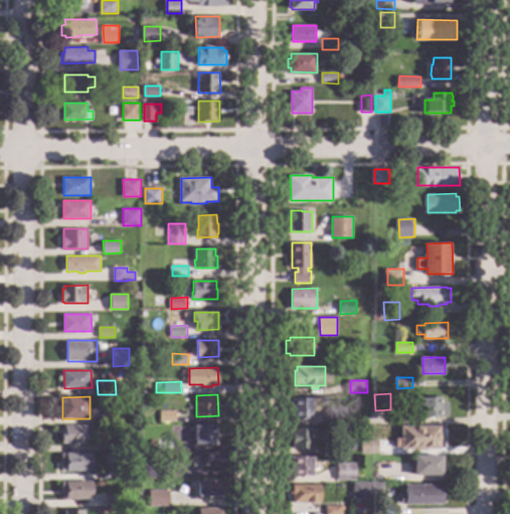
[(444,402),(450,402),(450,416),(423,417),(422,397),(444,396),(444,402)]
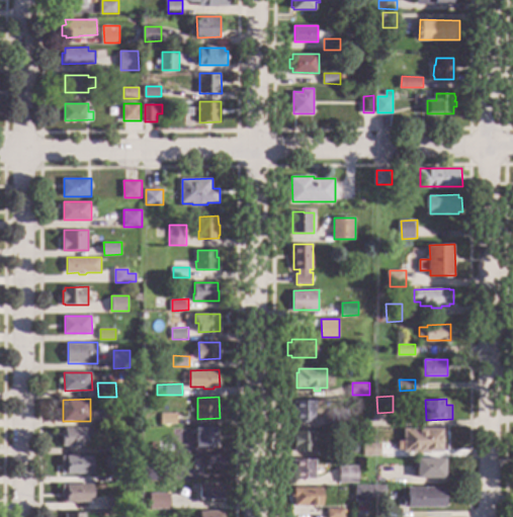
[(318,409),(317,409),(317,420),(296,421),(296,414),(293,414),(293,407),(295,407),(295,401),(318,400),(318,409)]
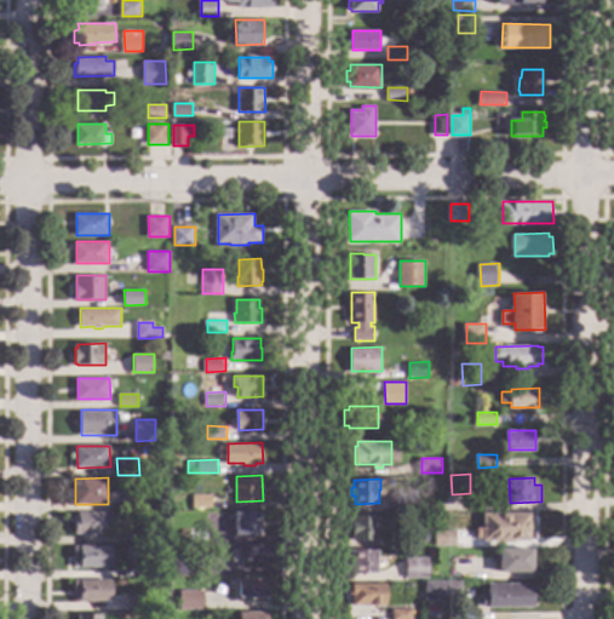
[(419,510),(400,510),(400,489),(418,489),(419,510)]
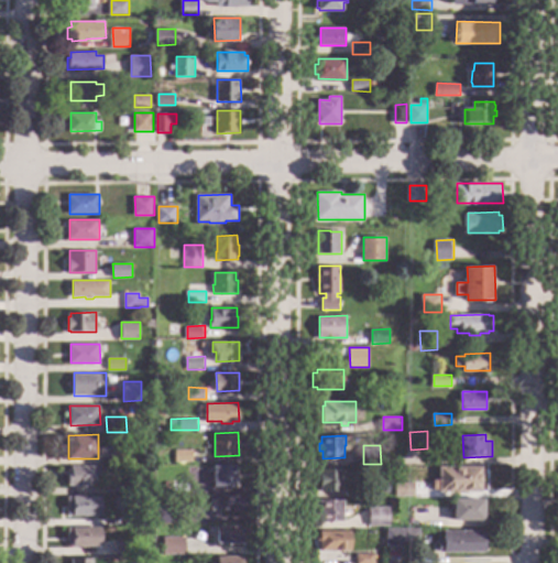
[(194,462),(176,462),(177,450),(194,450),(194,462)]
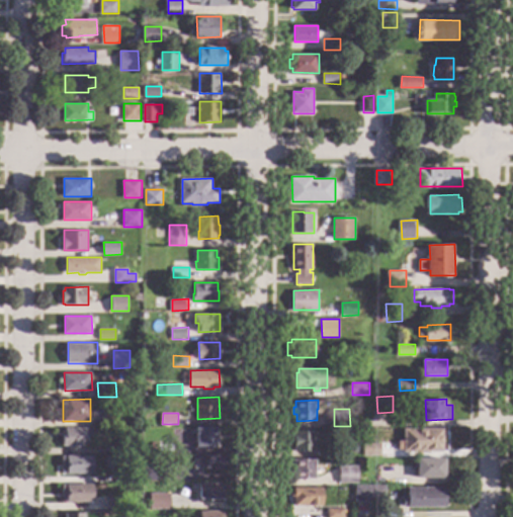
[(219,447),(198,447),(198,426),(219,426),(219,447)]
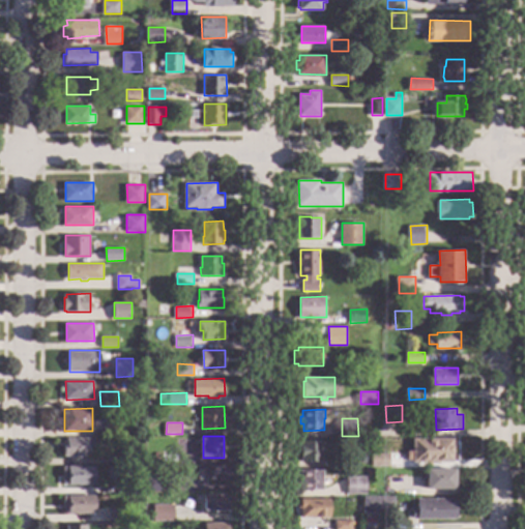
[(95,447),(92,447),(92,452),(88,452),(88,456),(65,456),(64,441),(67,441),(67,438),(95,438),(95,447)]
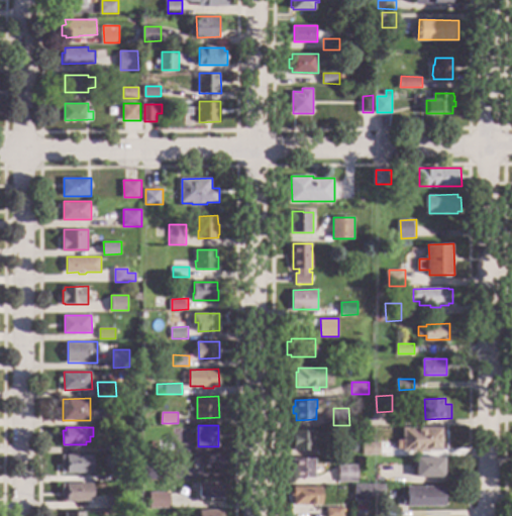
[(444,450),(430,450),(430,451),(417,451),(417,450),(404,450),(403,449),(399,449),(399,440),(403,440),(403,427),(443,427),(444,450)]
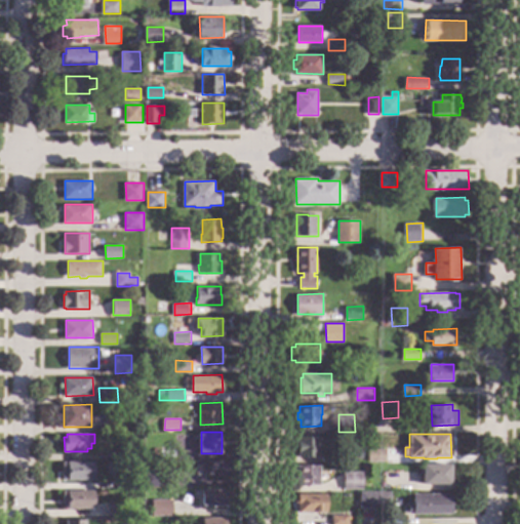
[(322,445),(321,445),(321,456),(300,457),(300,449),(296,449),(296,444),(300,444),(300,436),(322,436),(322,445)]
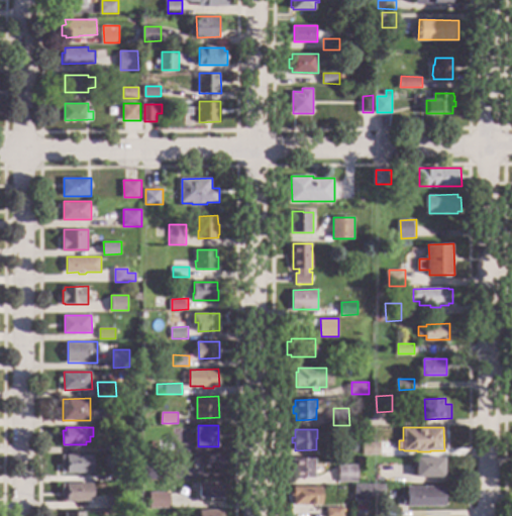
[(360,451),(343,451),(342,439),(359,438),(360,451)]
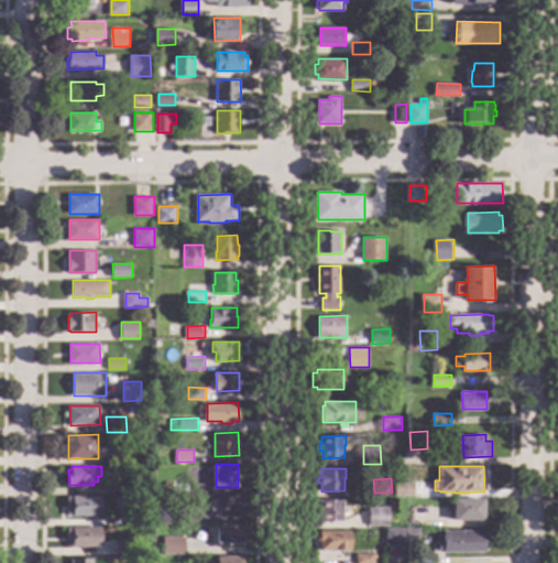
[(190,493),(173,493),(172,479),(190,479),(190,493)]
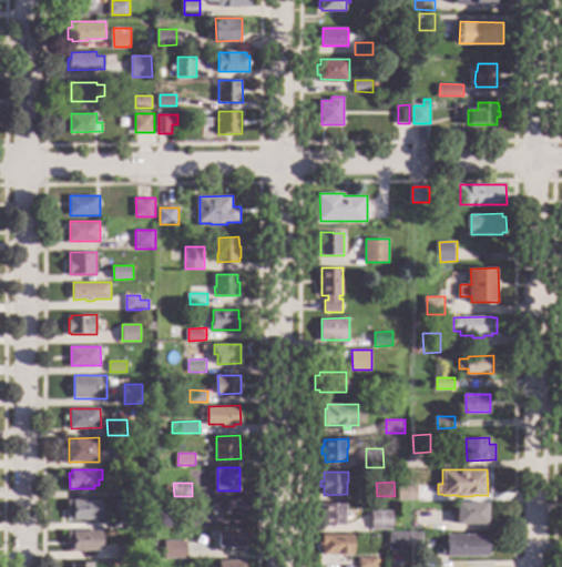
[(152,496),(134,496),(134,485),(152,485),(152,496)]
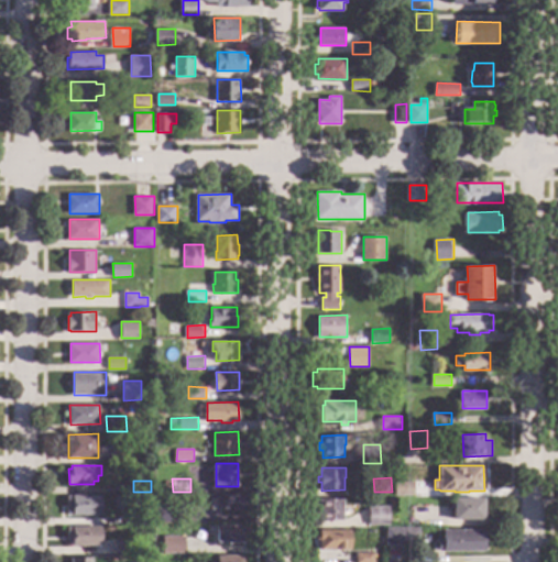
[(416,482),(416,495),(397,495),(397,481),(416,482)]
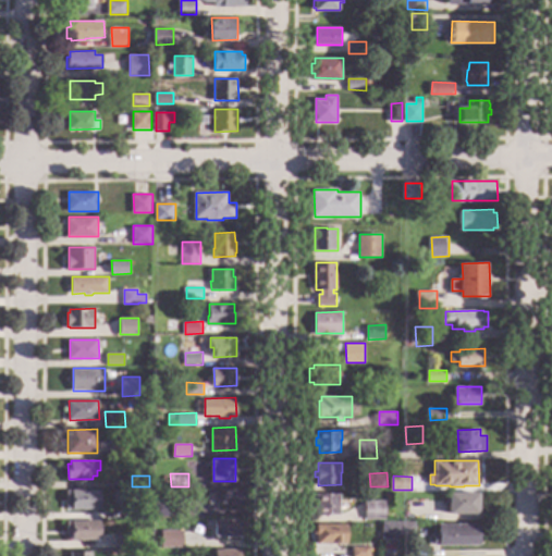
[(245,489),(248,489),(249,504),(222,505),(222,502),(217,502),(217,491),(220,491),(220,487),(245,487),(245,489)]
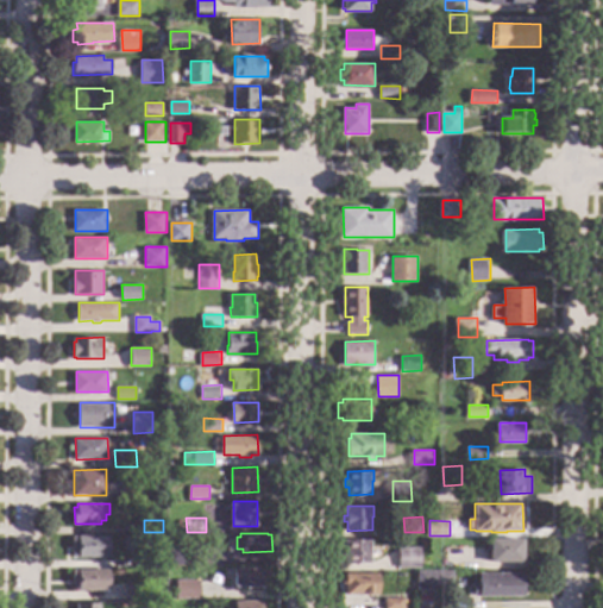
[(111,557),(74,557),(74,536),(111,536),(111,557)]
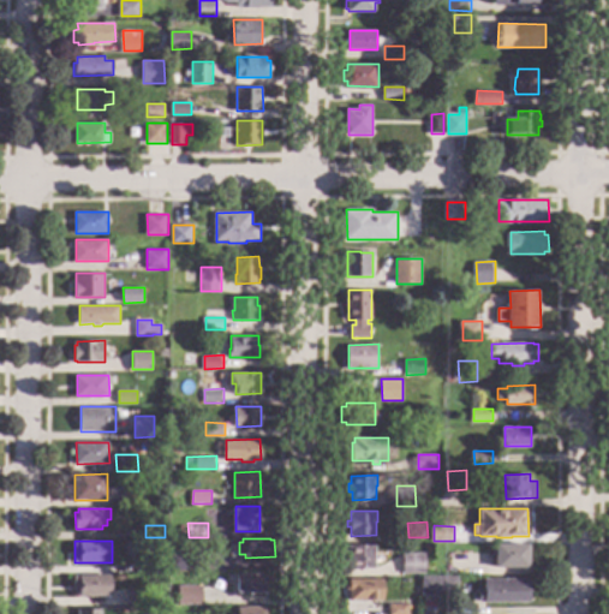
[(377,555),(376,555),(376,568),(351,568),(351,561),(348,561),(348,553),(351,553),(351,544),(377,544),(377,555)]
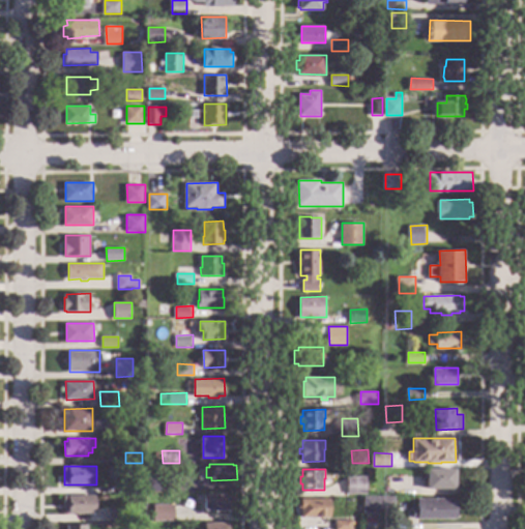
[(457,489),(428,489),(428,469),(457,469),(457,489)]
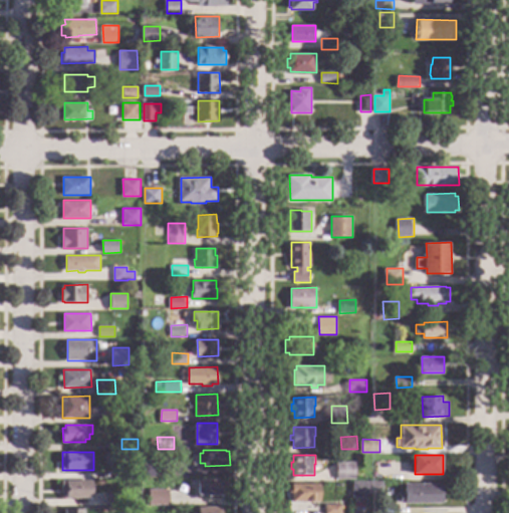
[(356,479),(338,479),(338,462),(356,462),(356,479)]
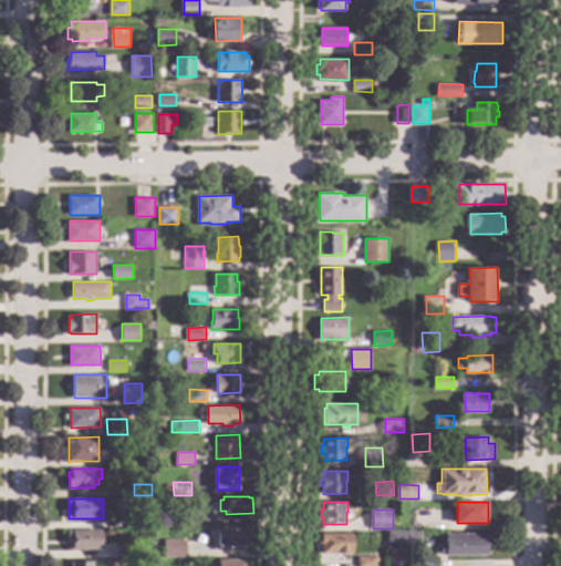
[(435,527),(417,527),(417,510),(435,510),(435,527)]
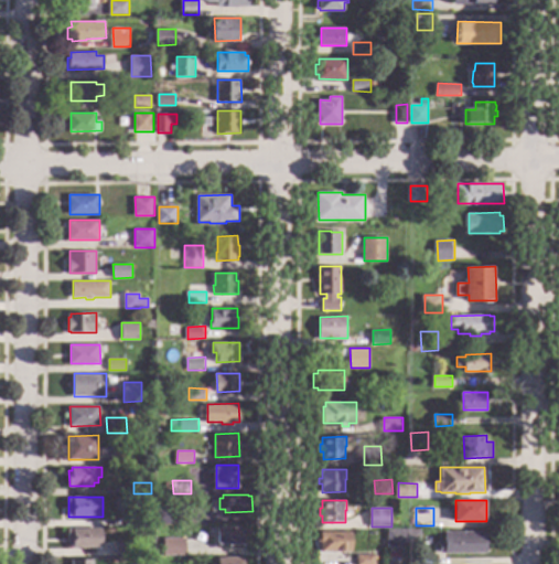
[(182,524),(157,524),(157,510),(182,510),(182,524)]
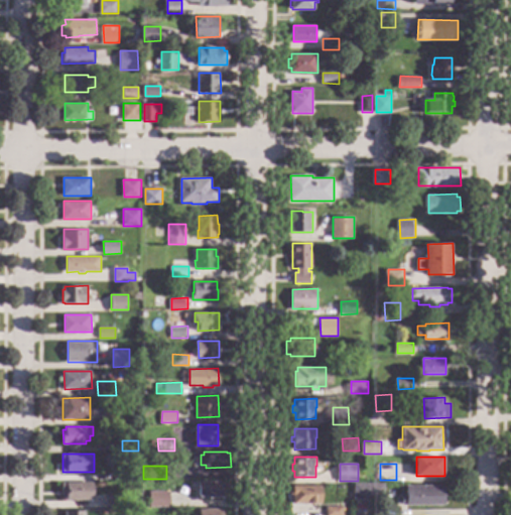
[(138,480),(125,480),(125,471),(138,471),(138,480)]
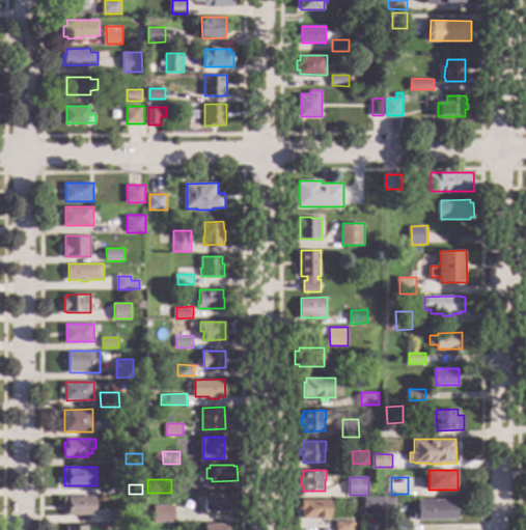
[(232,497),(237,497),(237,504),(232,504),(232,511),(206,511),(206,495),(232,495),(232,497)]
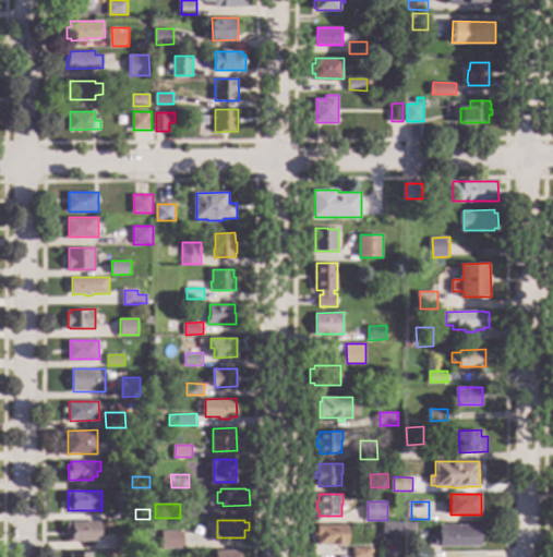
[(101,541),(73,541),(73,532),(68,532),(68,521),(101,521),(101,541)]
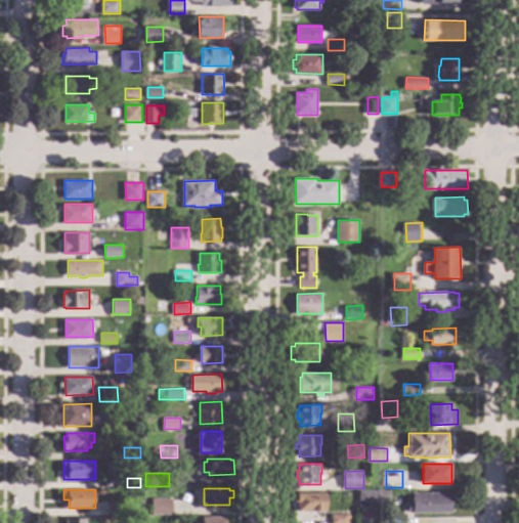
[(391,507),(361,507),(361,490),(391,490),(391,507)]
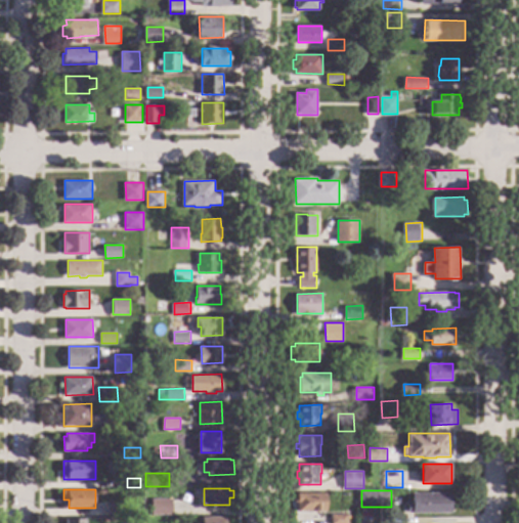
[(329,511),(320,511),(320,513),(317,514),(317,512),(300,512),(299,492),(328,492),(329,511)]
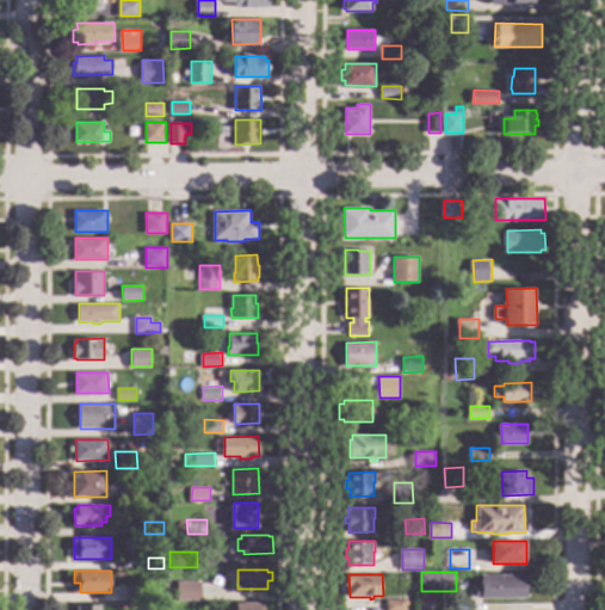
[(528,598),(482,598),(482,597),(476,597),(476,587),(482,587),(482,575),(526,574),(528,598)]
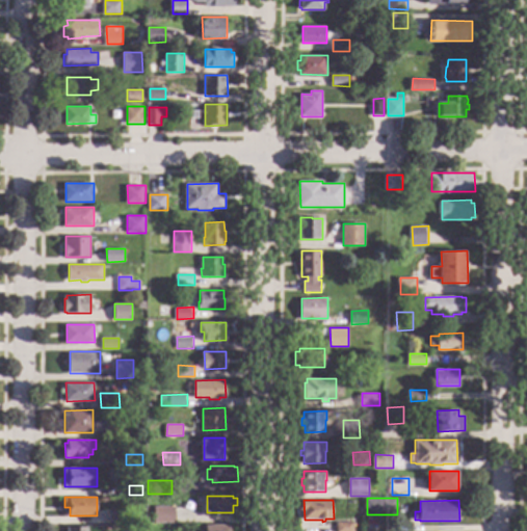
[(177,523),(156,523),(156,506),(177,506),(177,523)]
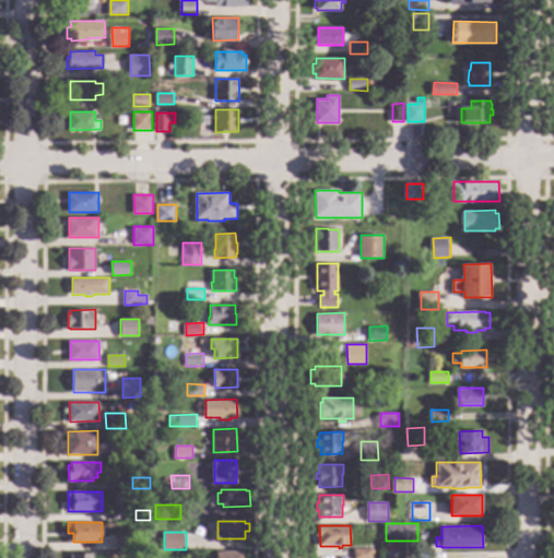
[(132,548),(117,549),(117,538),(132,537),(132,548)]
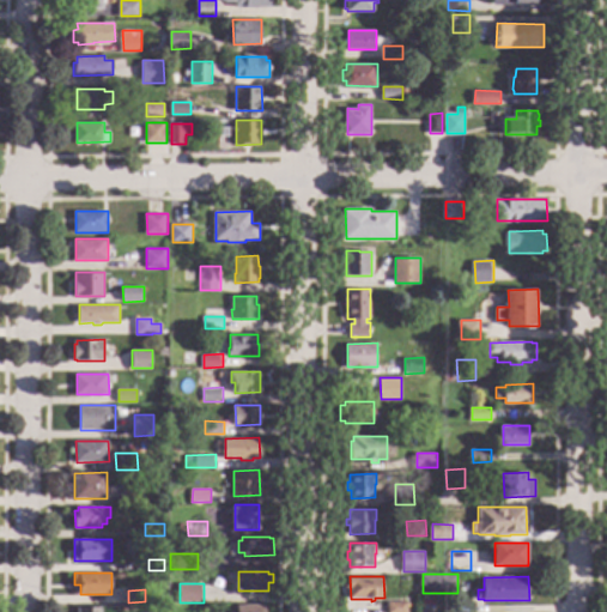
[(410,611),(390,611),(390,601),(410,601),(410,611)]
